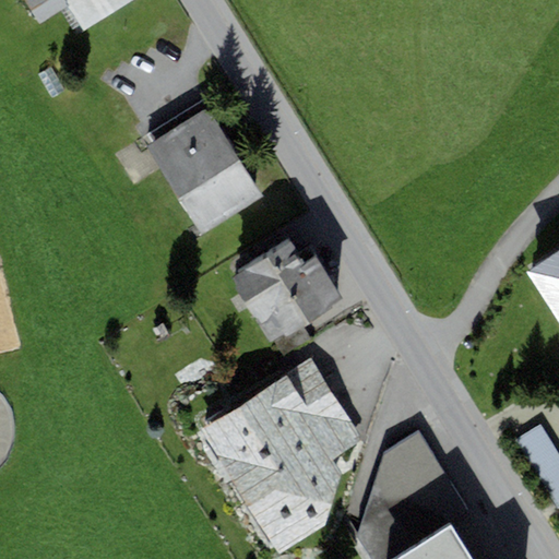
[(26,0),(42,24),(68,8),(82,31),(132,0),(26,0)]
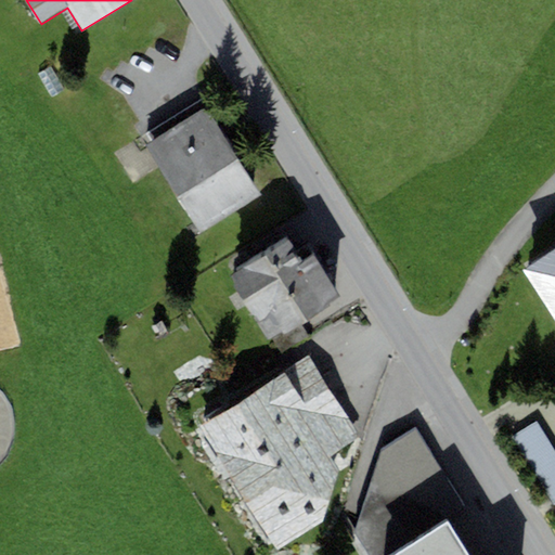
[(262,196),(206,107),(145,146),(201,235),(262,196)]
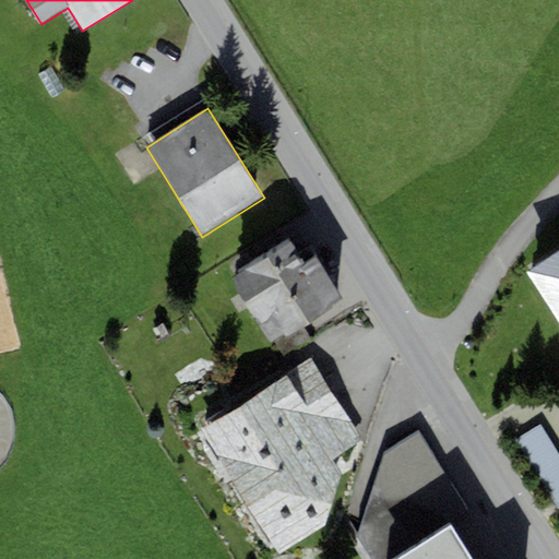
[(292,239),(238,271),(240,274),(233,280),(270,343),(285,334),(286,337),(333,309),(330,305),(341,298),(317,256),(305,263),(292,239)]
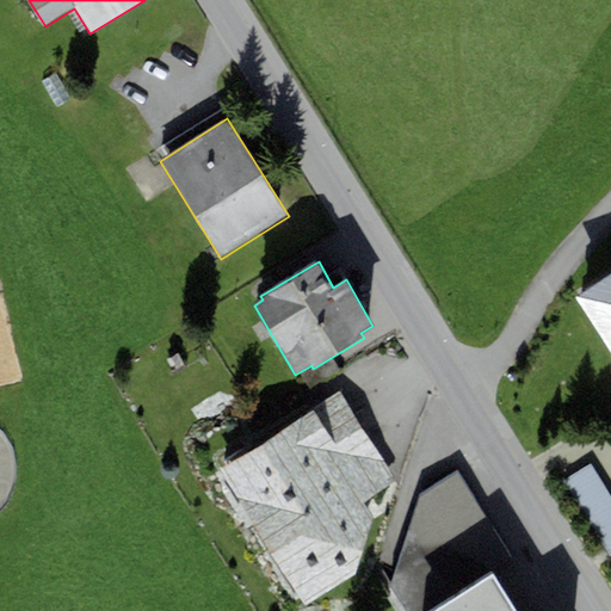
[(610,352),(610,273),(575,296),(610,352)]
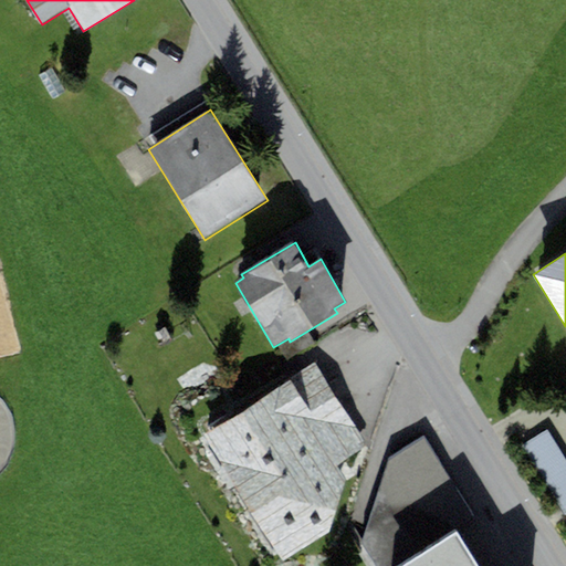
[(315,364),(200,439),(282,561),(328,534),(345,483),(337,467),(366,446),(315,364)]
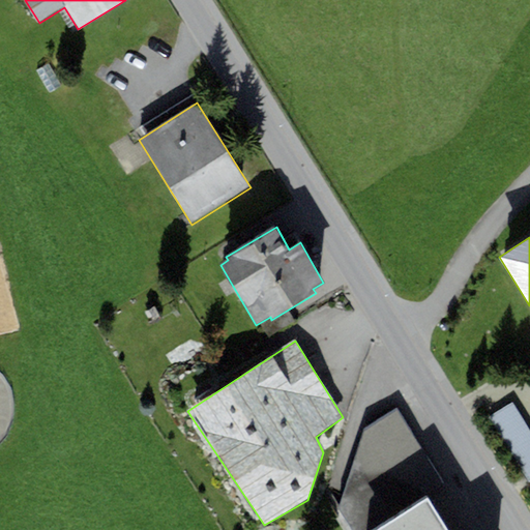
[(528,482),(529,480),(529,433),(511,403),(489,417),(528,482)]
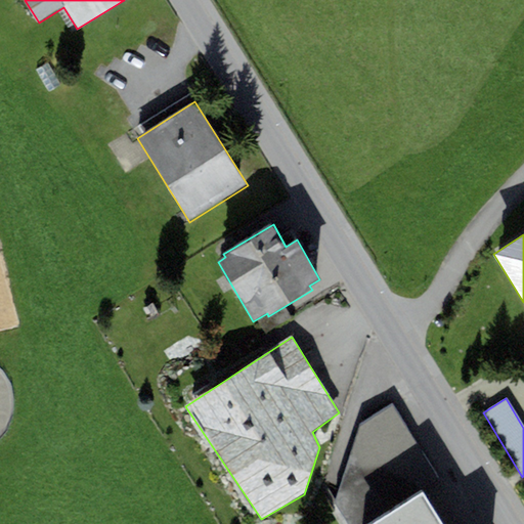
[(394,405),(359,426),(334,506),(347,523),(372,523),(423,493),(440,479),(394,405)]
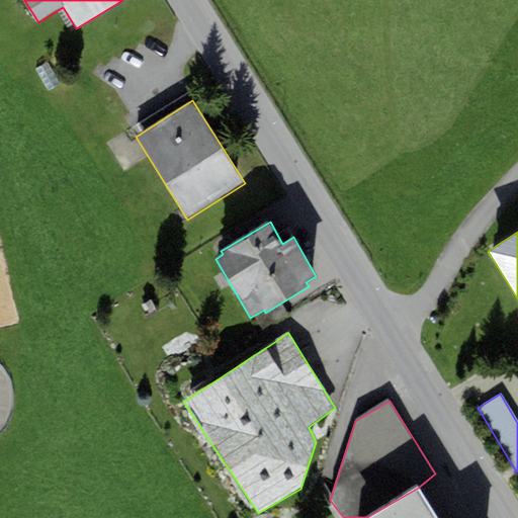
[(367,517),(436,517),(418,488),(367,517)]
